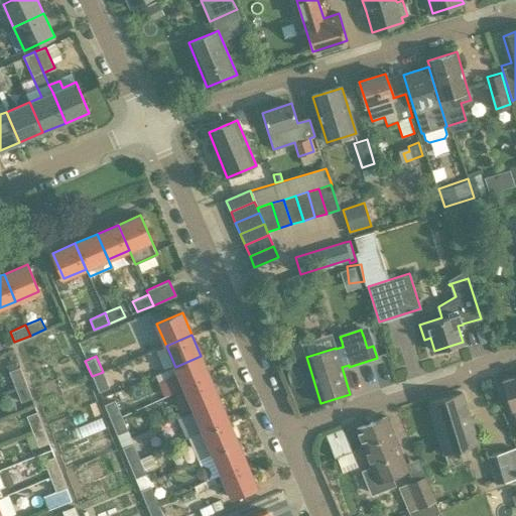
[(175,367),(184,389),(210,378),(201,356),(175,367)]
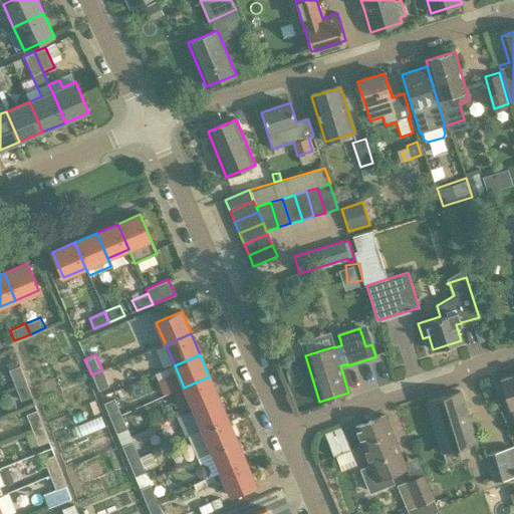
[(8,369),(14,384),(25,380),(19,365),(8,369)]
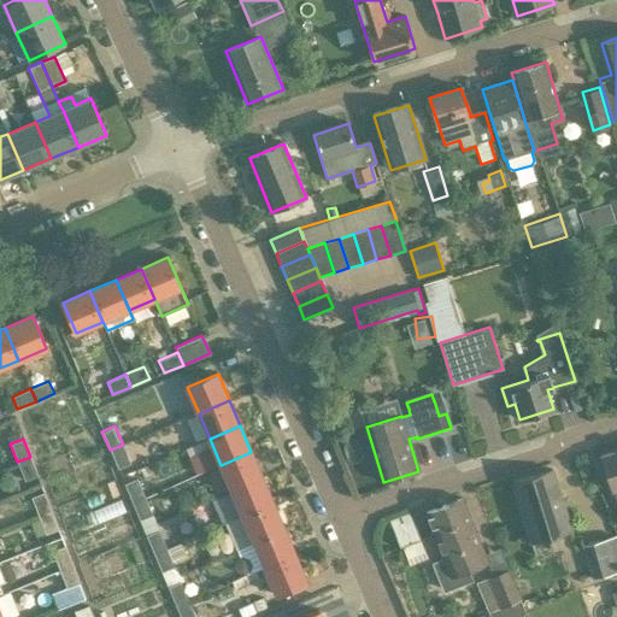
[(123,445),(110,450),(117,468),(130,462),(123,445)]
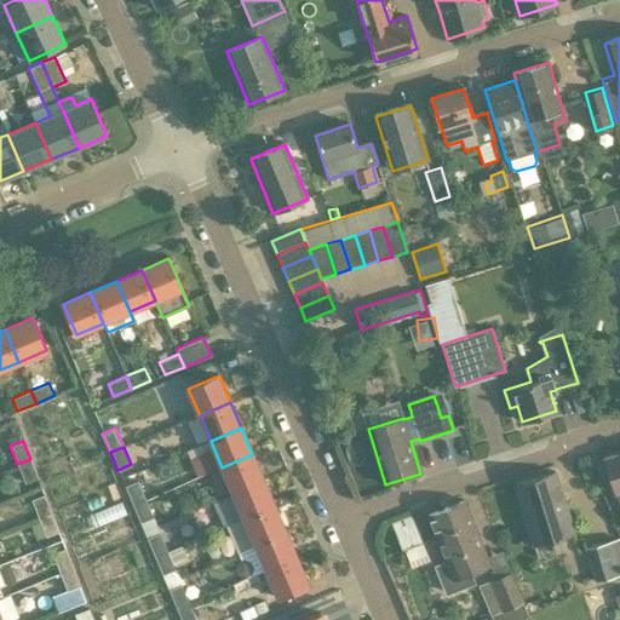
[(619,452),(603,458),(619,510),(619,452)]
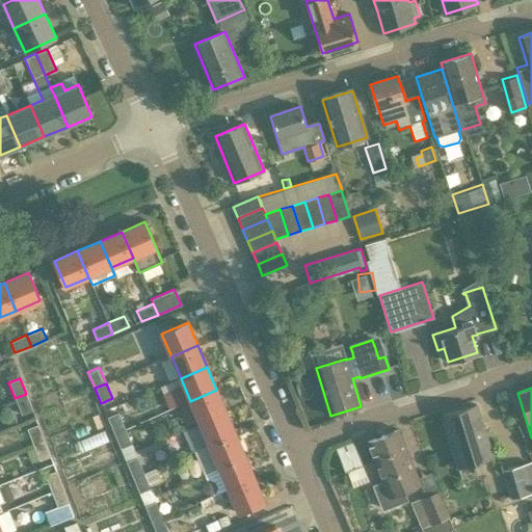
[(190,401),(200,423),(227,411),(216,390),(190,401)]
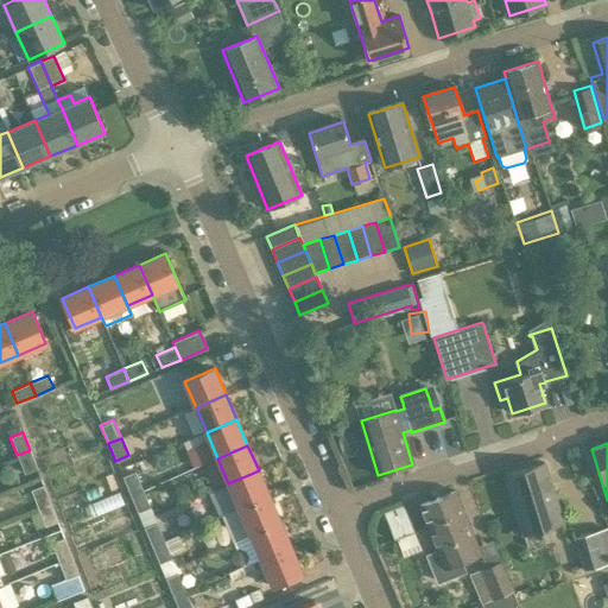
[(30,450),(17,455),(24,473),(37,468),(30,450)]
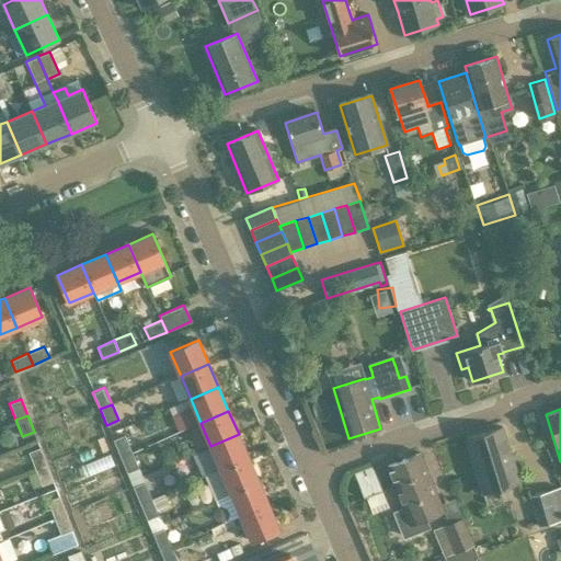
[(465,439),(481,493),(518,482),(501,427),(465,439)]
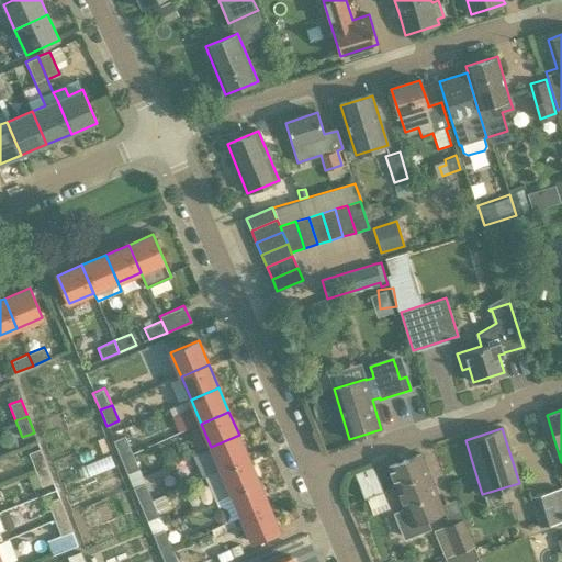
[(113,440),(120,457),(132,452),(124,435),(113,440)]
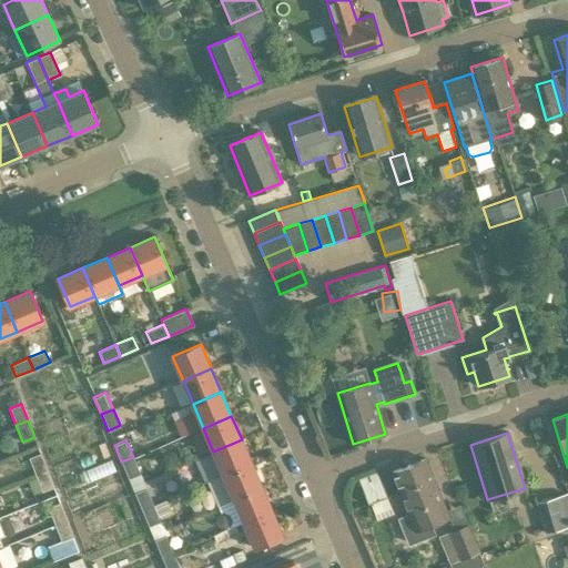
[(213,452),(224,475),(252,463),(242,439),(213,452)]
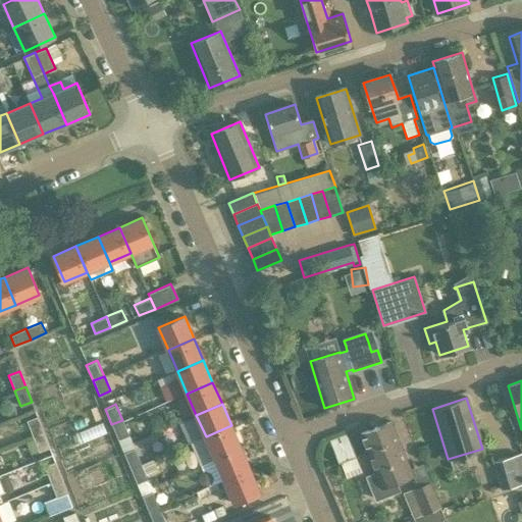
[(27,420),(33,436),(43,432),(37,416),(27,420)]
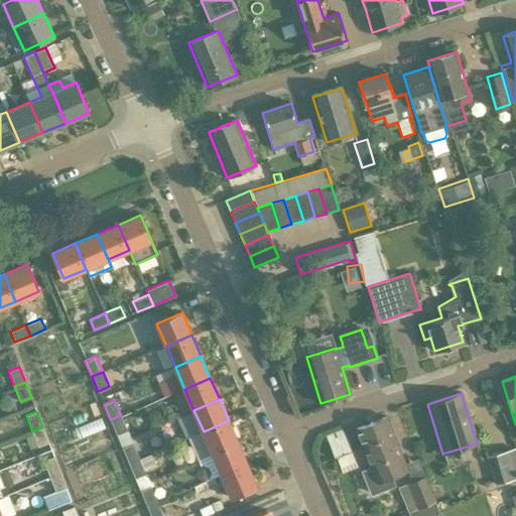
[(121,415),(110,419),(116,434),(127,430),(121,415)]
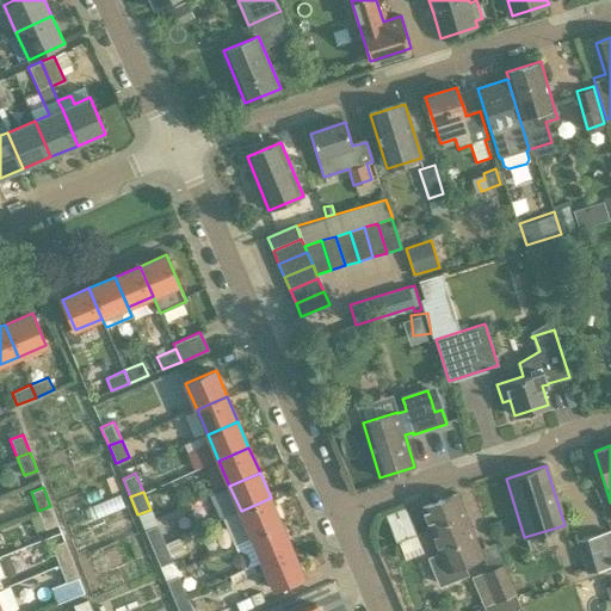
[(430,530),(467,514),(458,494),(421,508),(430,530)]
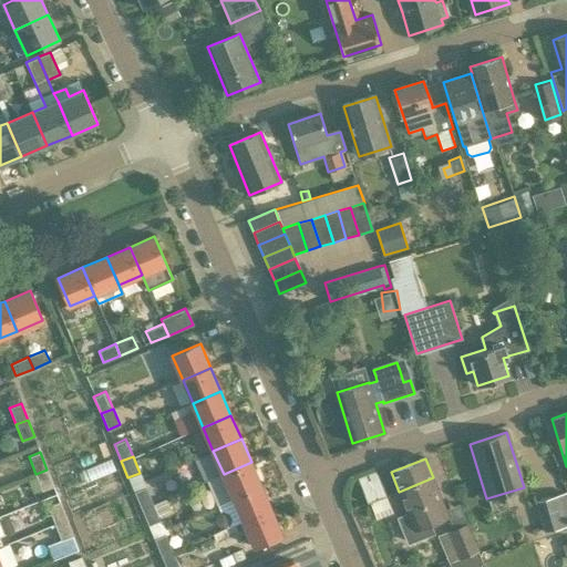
[(224,474),(234,498),(261,486),(251,462),(224,474)]
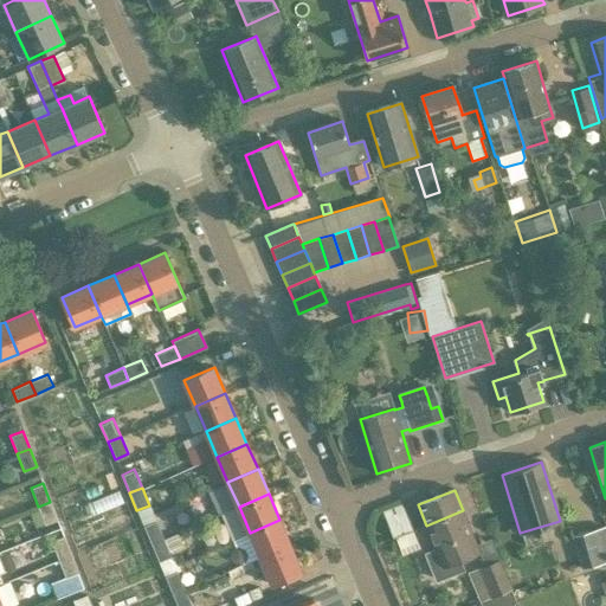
[(50,502),(38,507),(45,524),(57,520),(50,502)]
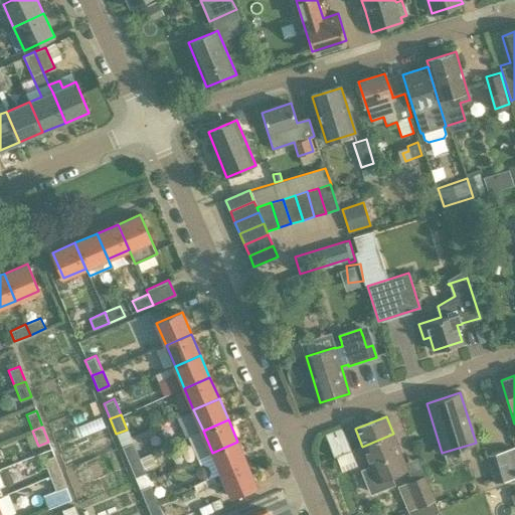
[(389,476),(406,469),(403,461),(393,434),(362,447),(369,464),(359,468),(368,493),(392,483),(389,476)]
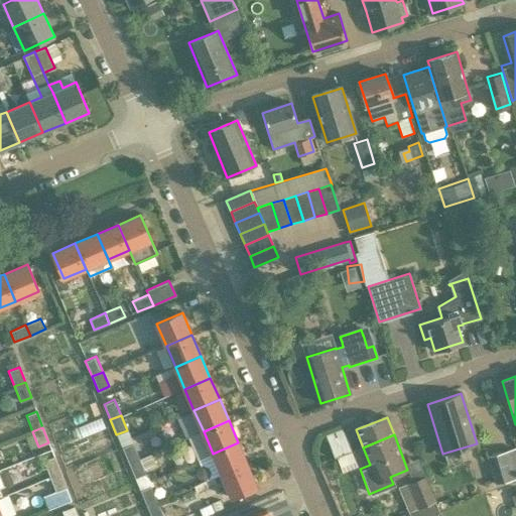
[(335,457),(336,457),(351,450),(347,439),(330,445),(335,457)]
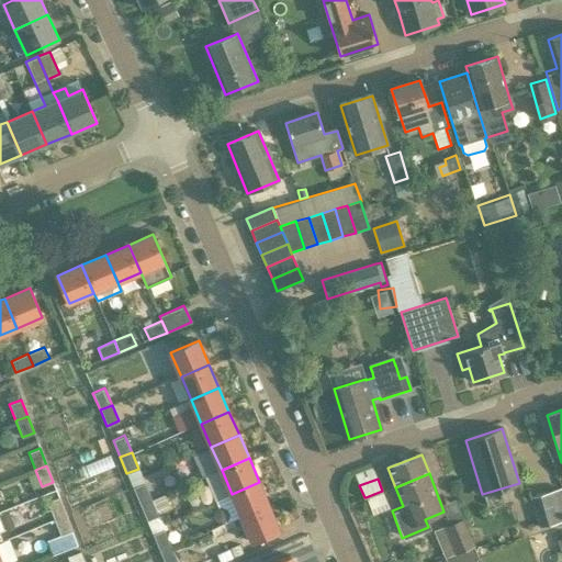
[(133,487),(139,504),(152,499),(145,482),(133,487)]
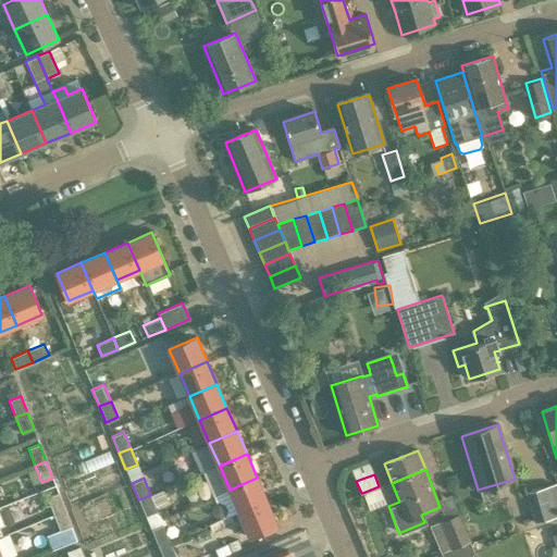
[(230,490),(239,512),(267,500),(257,478),(230,490)]
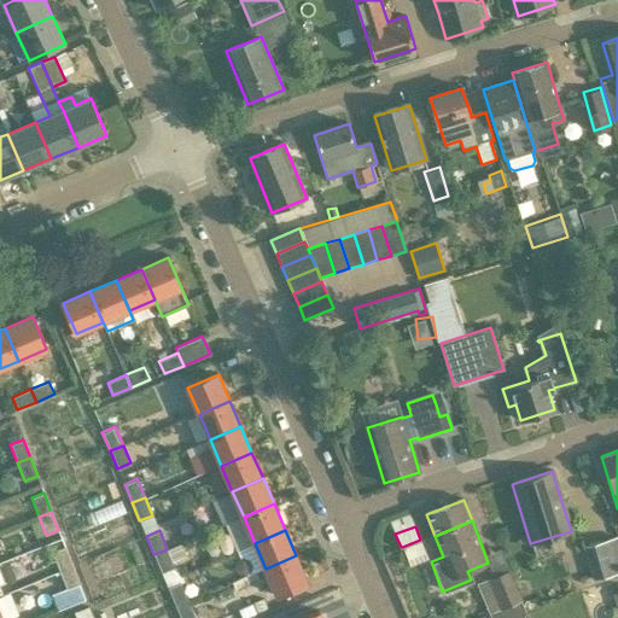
[(617,570),(617,546),(616,536),(583,544),(593,577),(617,570)]
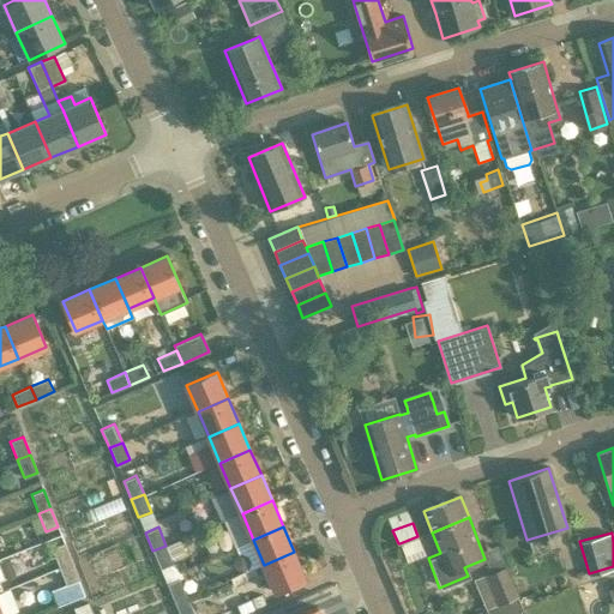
[(59,566),(71,561),(64,543),(52,548),(59,566)]
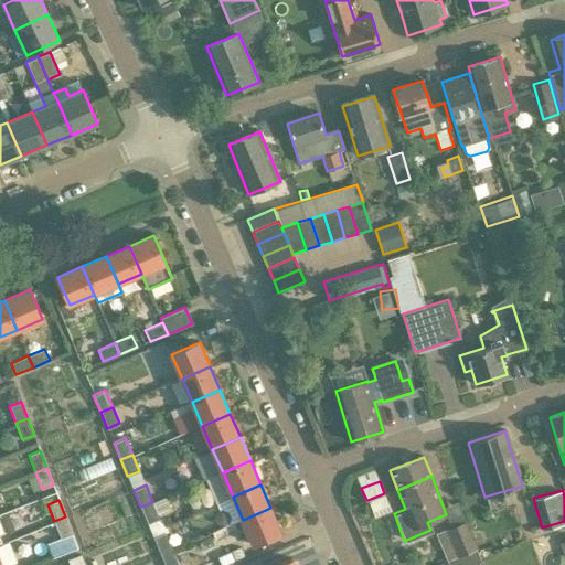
[(152,502),(140,507),(148,523),(159,519),(152,502)]
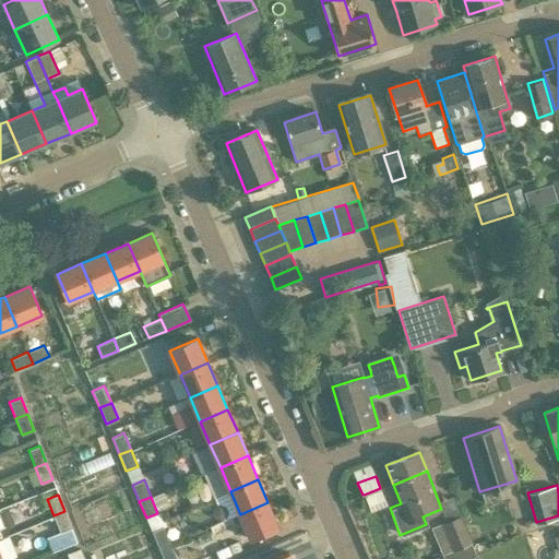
[(278,526),(268,502),(240,514),(250,538),(278,526)]
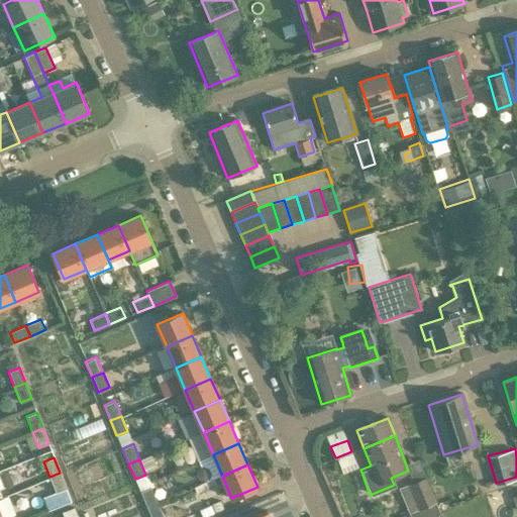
[(71,501),(60,473),(49,477),(56,493),(43,497),(48,510),(71,501)]
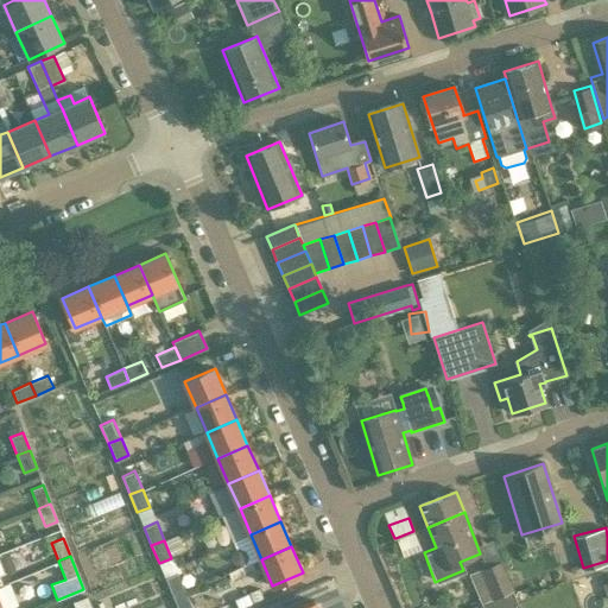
[(468,574),(481,603),(512,589),(513,589),(500,559),(486,567),(468,574)]
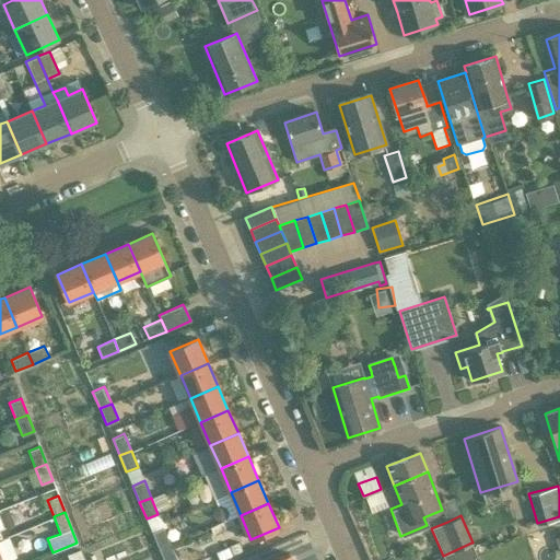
[(152,533),(159,549),(171,545),(164,528),(152,533)]
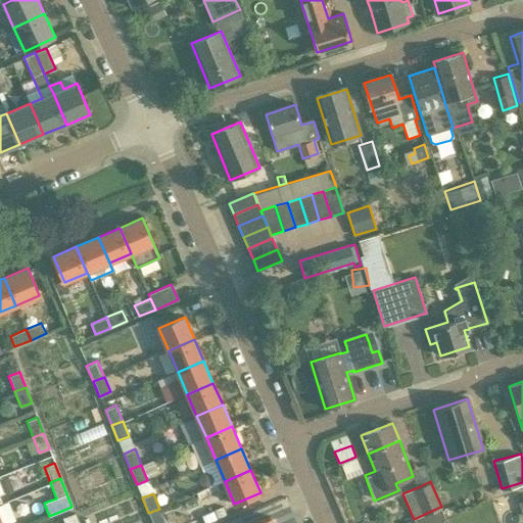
[(164,522),(159,509),(148,513),(152,522),(164,522)]
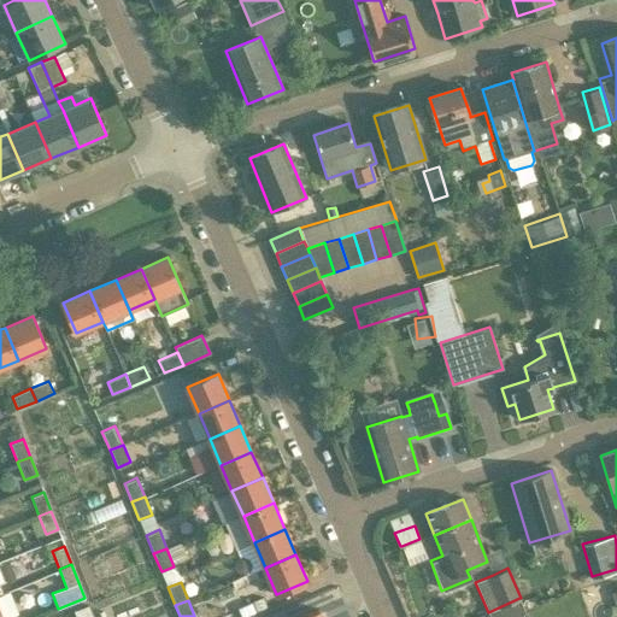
[(526,611),(521,600),(488,613),(489,616),(517,616),(527,613),(526,611)]
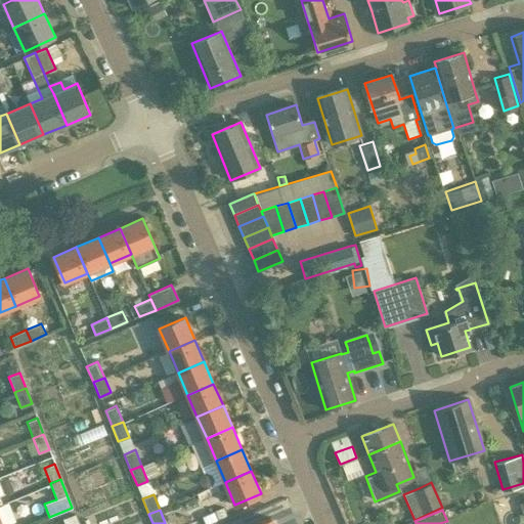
[(212,512),(204,515),(207,522),(215,519),(212,512)]
